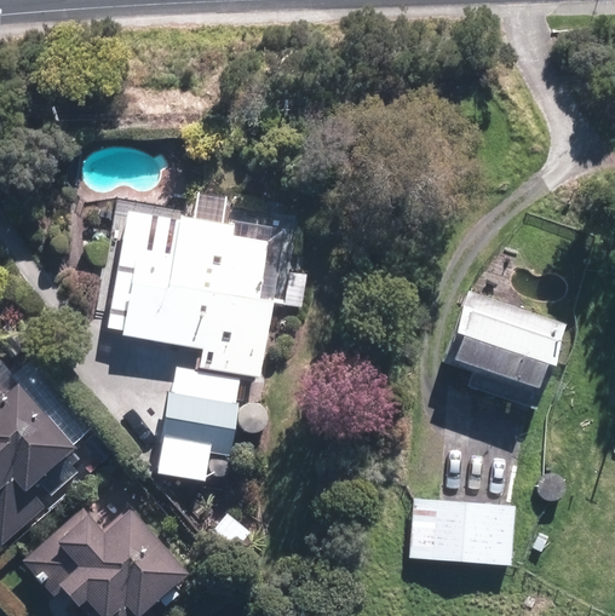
[(172,190),(167,220),(130,214),(109,333),(200,349),(196,372),(243,380),(259,383),(282,245),(285,225),(229,217),(231,200),(172,190)]
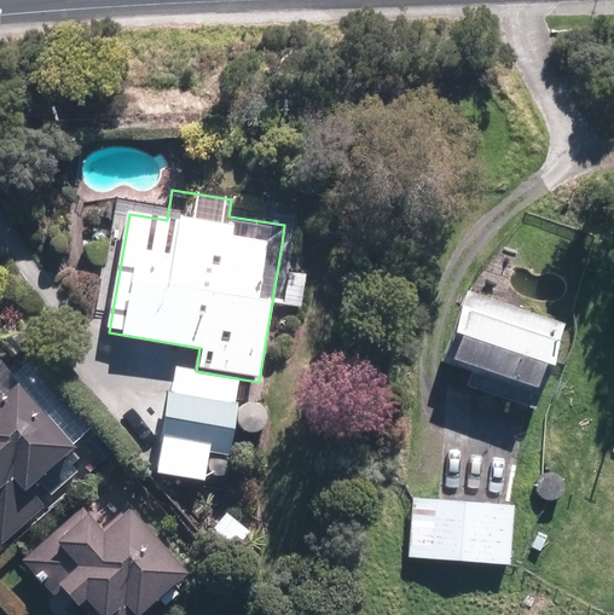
[(471,371),(465,387),(536,413),(567,328),(462,290),(436,359),(471,371)]
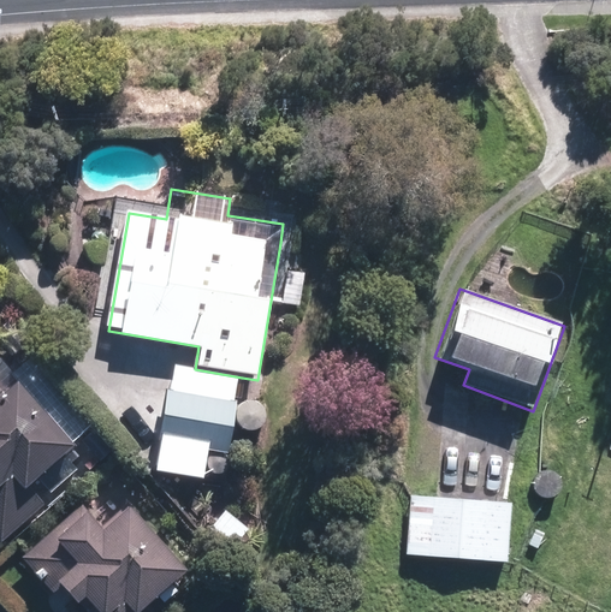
[(10,376),(0,366),(0,540),(3,544),(107,455),(88,432),(94,426),(34,356),(10,376)]
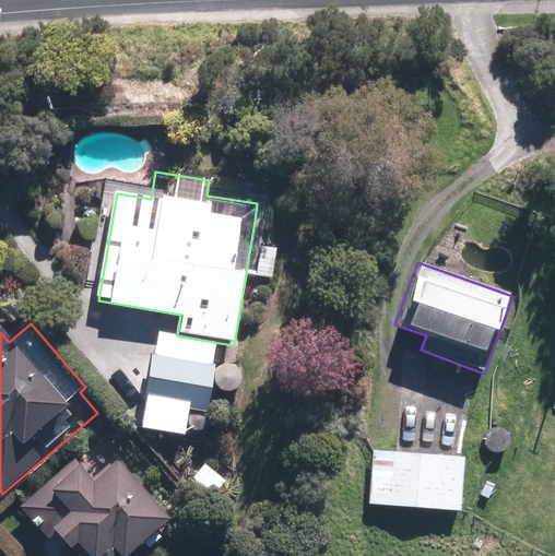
[(220,343),(177,335),(157,332),(142,426),(188,434),(192,409),(208,411),(220,343)]
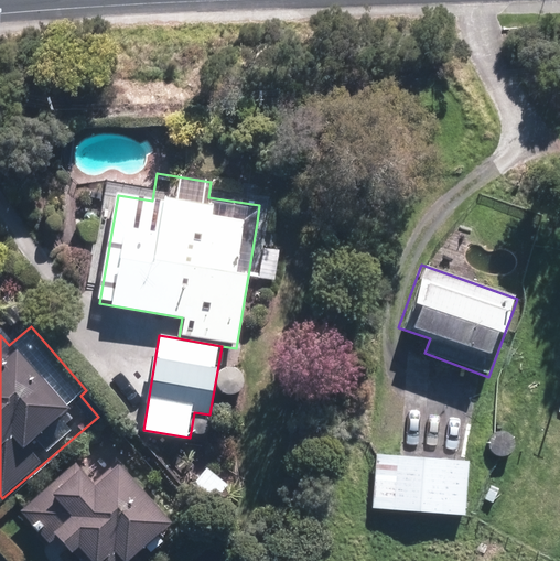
[(167,520),(116,459),(101,442),(19,510),(60,560),(129,560),(125,556),(167,520)]
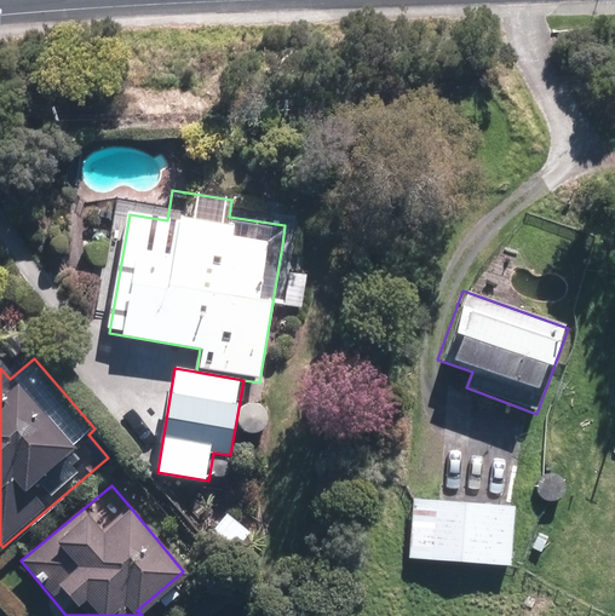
[(515,505),(409,500),(407,564),(511,570),(515,505)]
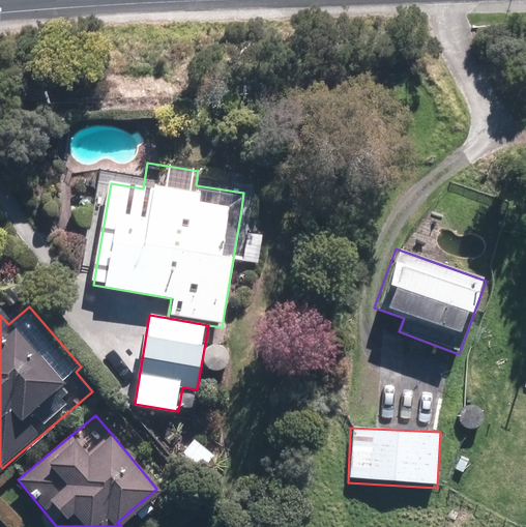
[(191,436),(173,457),(198,477),(214,457),(191,436)]
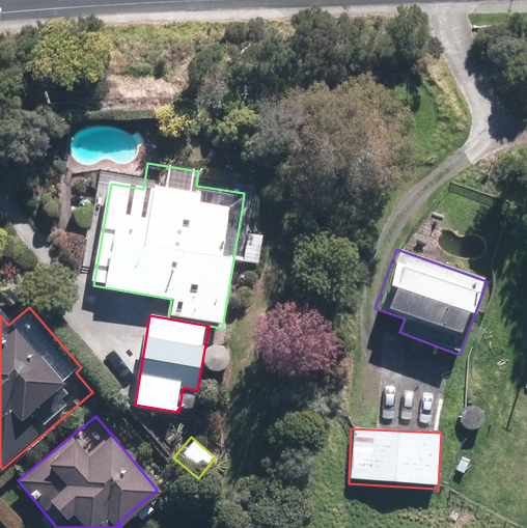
All buildings are outlined.
